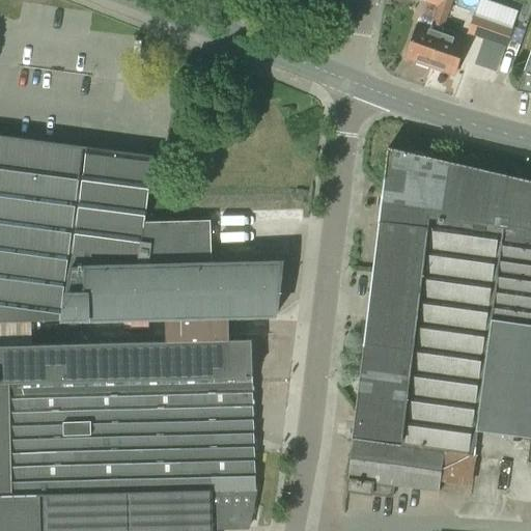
[(425,0),(425,2),(450,10),(452,0),(425,0)]
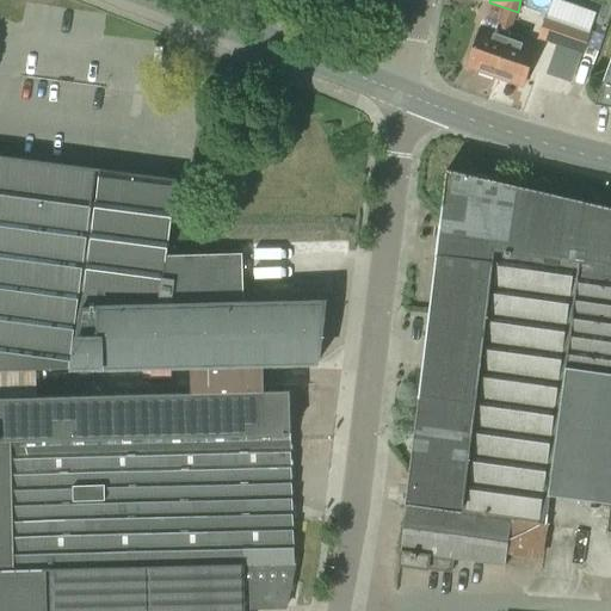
[(548,16),(539,38),(556,44),(582,53),(582,54),(591,31),(548,16)]
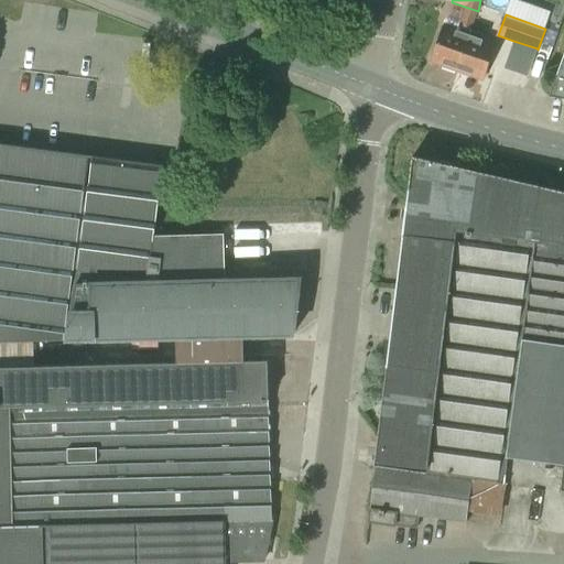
[(432,61),(455,68),(469,30),(458,25),(457,31),(444,26),(432,61)]
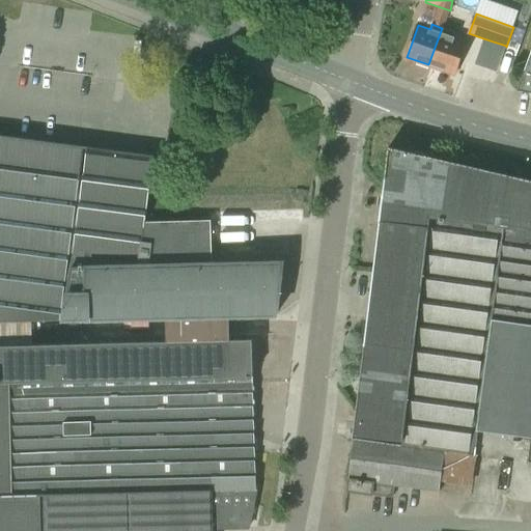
[(442,28),(428,64),(454,74),(467,42),(453,37),(455,32),(442,28)]
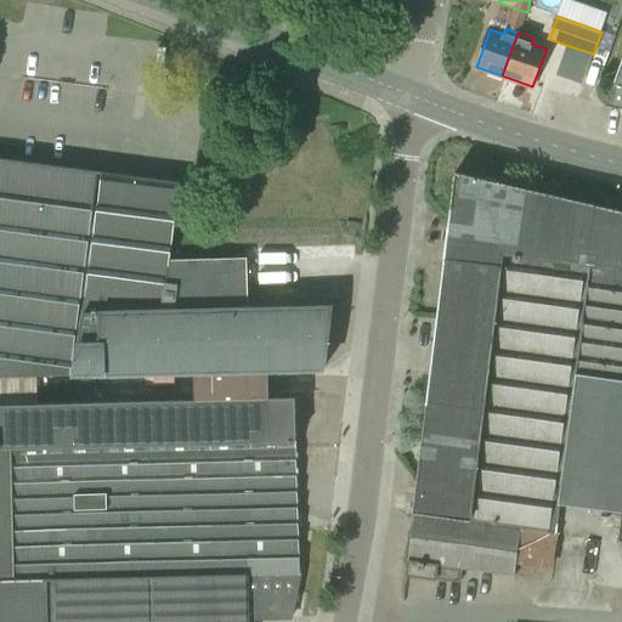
[(621,56),(605,106),(606,106),(621,108),(621,56)]
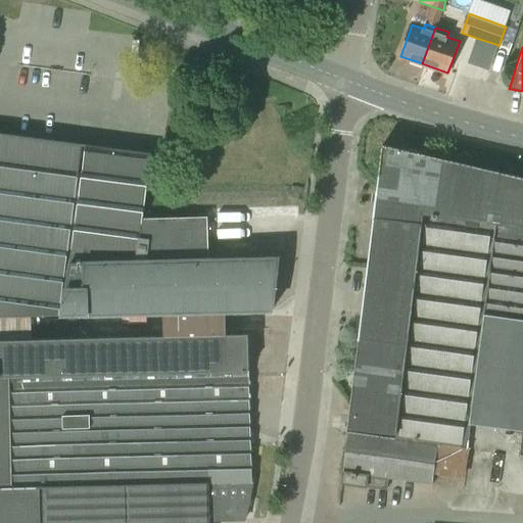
[(0,318),(163,315),(226,313),(273,312),(279,258),(209,260),(207,218),(143,220),(152,154),(0,134),(0,318)]
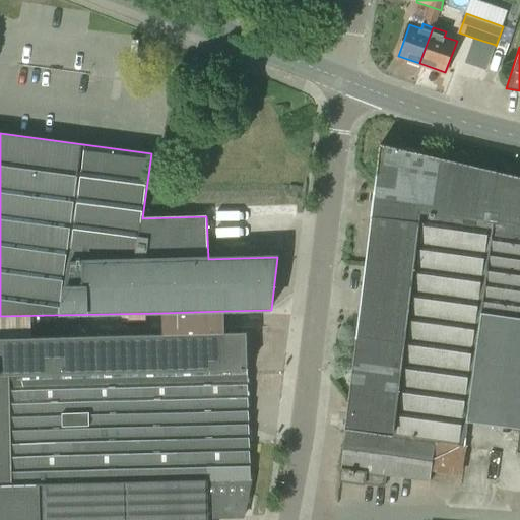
[(519,177),(381,144),(339,471),(340,471),(339,482),(364,485),(365,474),(430,482),(431,472),(459,476),(466,423),(519,430),(519,432),(517,454),(519,453),(519,177)]
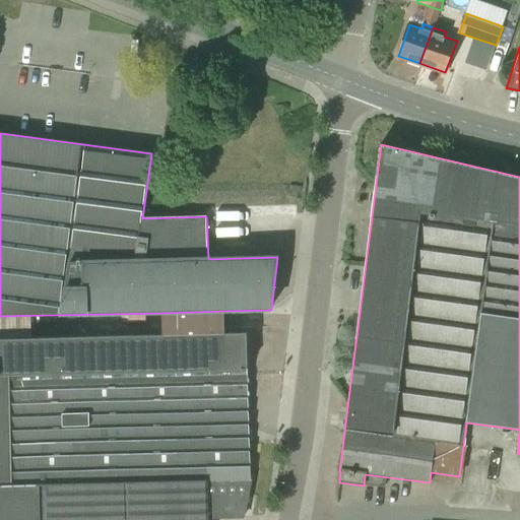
[(164,335),(225,334),(224,311),(163,313),(164,335)]
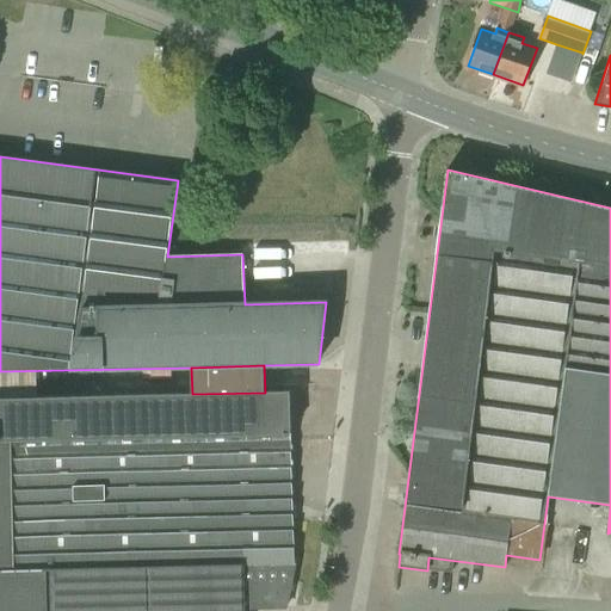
[(0,571),(296,563),(290,392),(265,393),(192,394),(0,397),(0,571)]
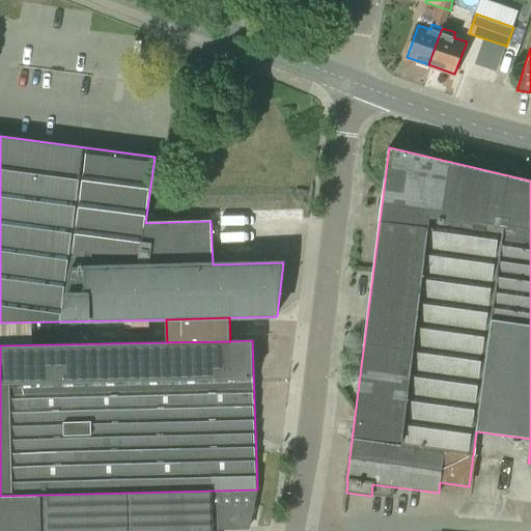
[(257,490),(0,496),(0,530),(213,530),(213,529),(249,528),(257,490)]
